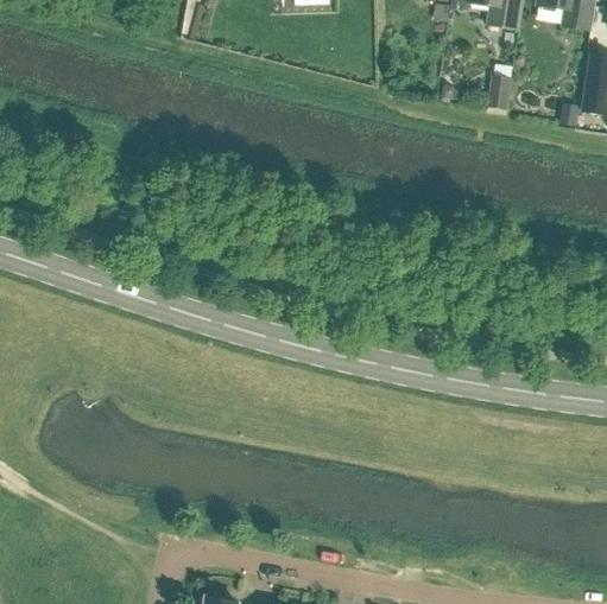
[(459,2),(459,5),(460,6),(462,7),(463,7),(465,7),(467,6),(468,5),(469,4),(469,2),(488,5),(486,25),(517,29),(520,0),(457,0),(457,1),(459,2)]
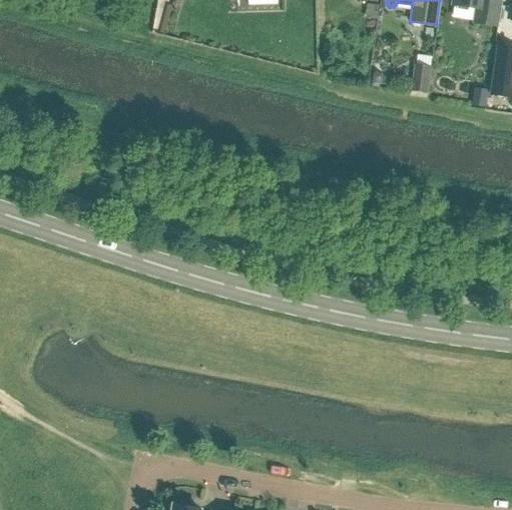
[(497,25),(501,0),(452,0),(452,4),(474,7),(472,22),(497,25)]
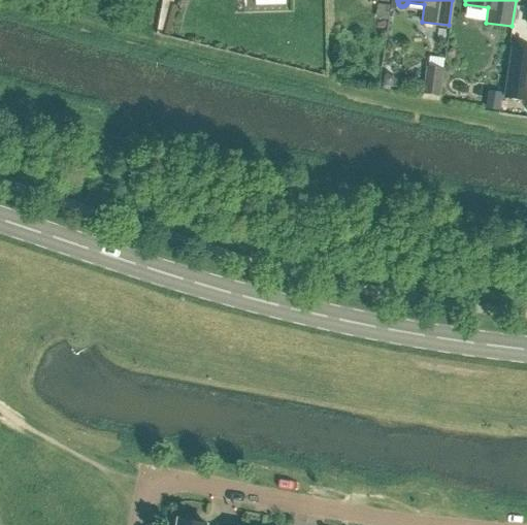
[(388,15),(390,2),(377,1),(376,13),(388,15)]
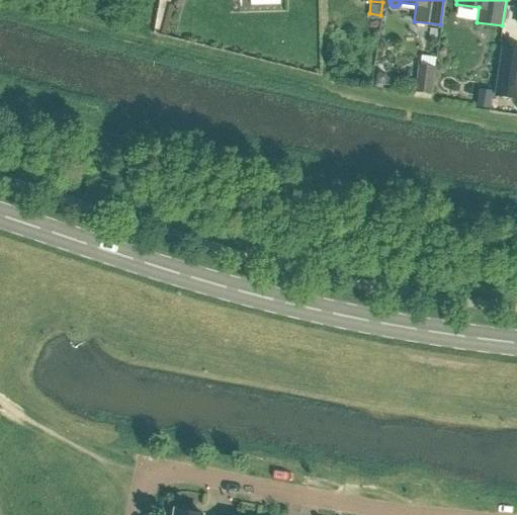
[(515,96),(516,86),(516,47),(503,46),(496,93),(515,96)]
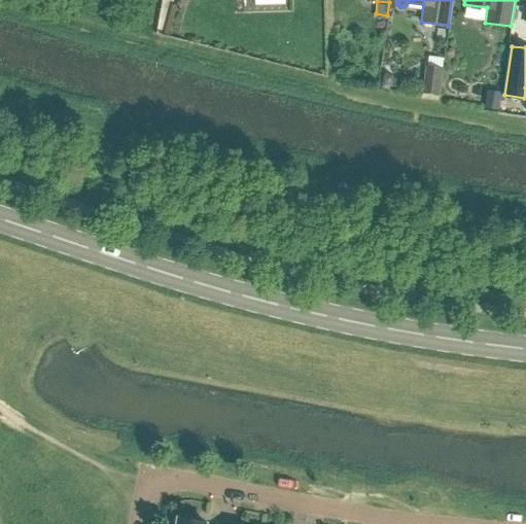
[(439,94),(443,67),(425,65),(421,92),(439,94)]
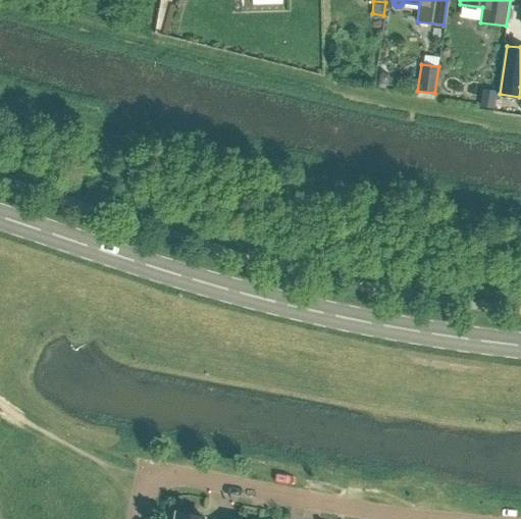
[(386,84),(391,81),(393,78),(382,70),(381,69),(378,74),(378,79),(381,82),(386,84)]
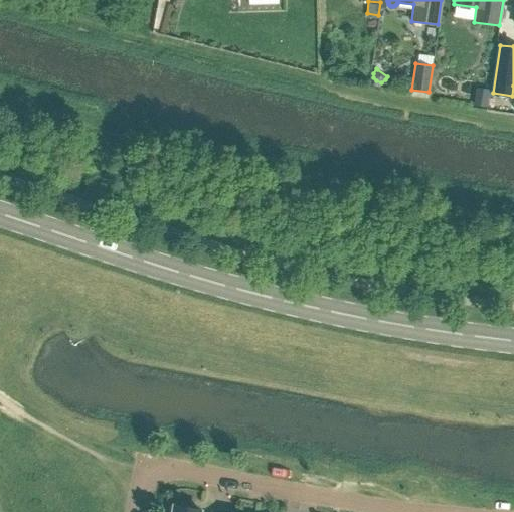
[(488,87),(473,83),(470,101),(485,103),(488,87)]
